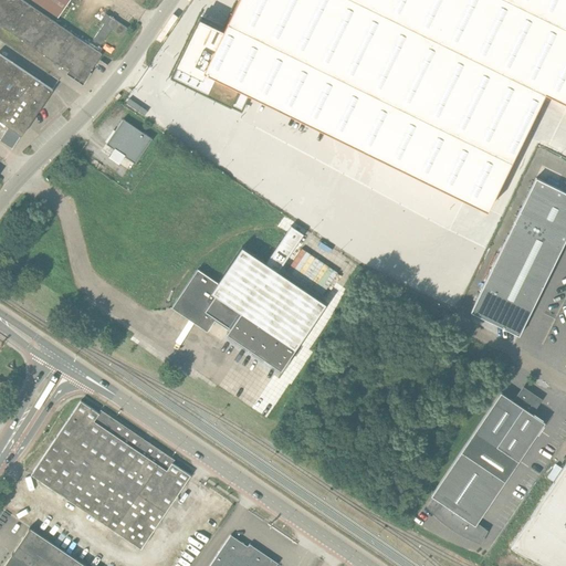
[(0,0),(0,24),(83,82),(102,54),(19,0),(0,0)]
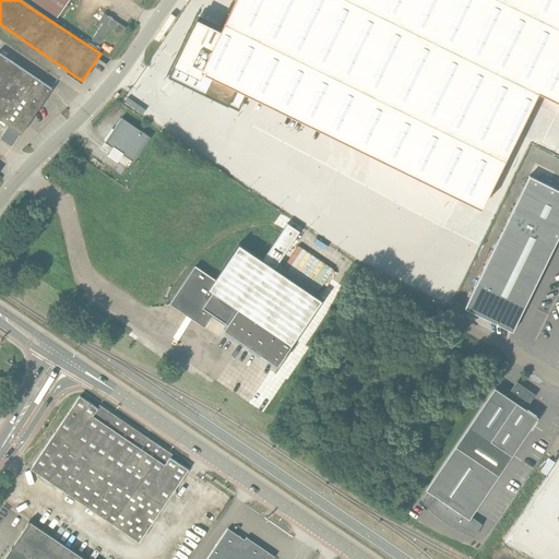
[(68,0),(31,0),(57,18),(68,0)]
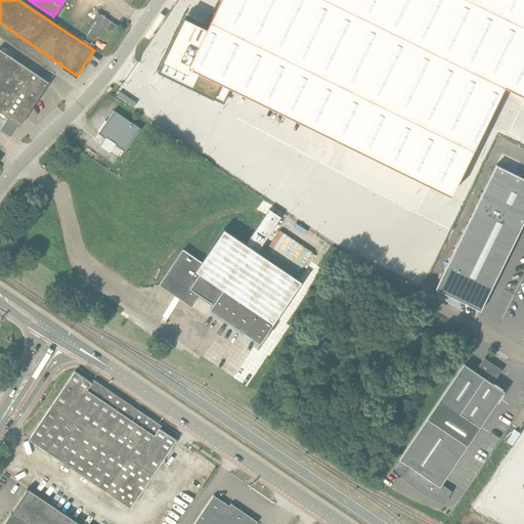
[(523,0),(220,0),(209,25),(185,13),(158,71),(224,103),(232,86),(452,193),(506,84),(523,93),(523,0)]
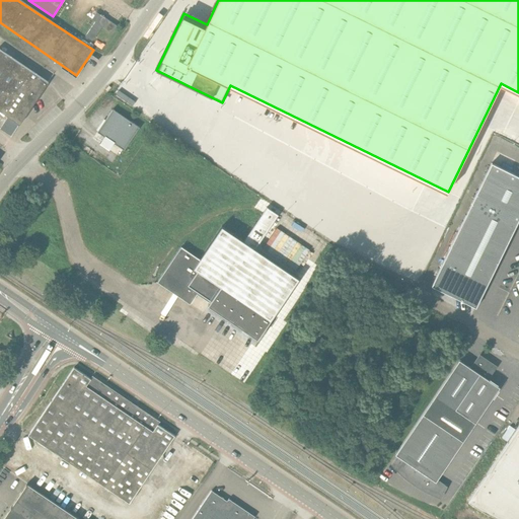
[(95,22),(85,36),(92,42),(102,26),(112,33),(117,26),(104,18),(105,17),(100,14),(100,15),(96,12),(91,19),(95,22)]
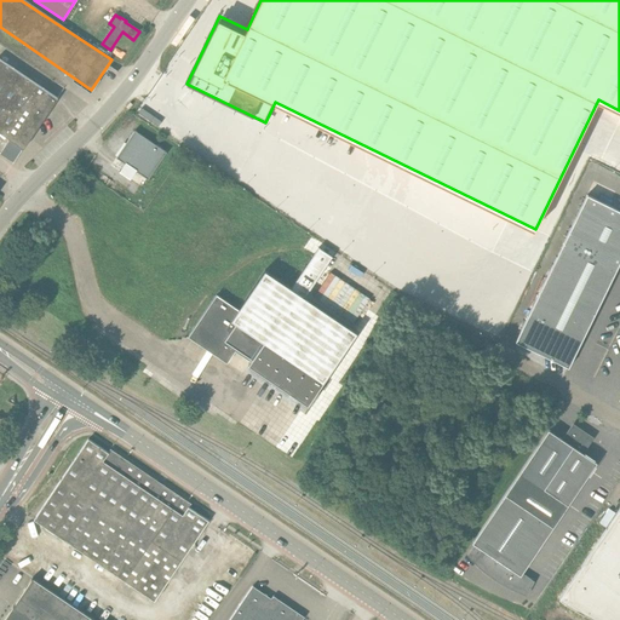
[(0,59),(0,132),(23,149),(57,99),(0,59)]
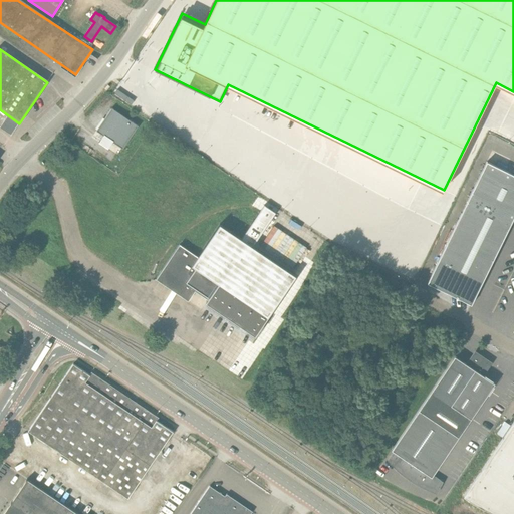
[(139,106),(152,115),(159,106),(145,96),(139,106)]
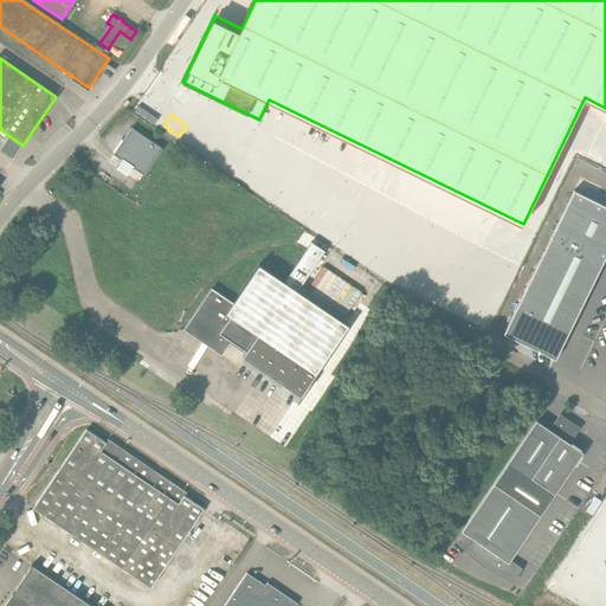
[(131,127),(114,154),(146,175),(163,148),(131,127)]
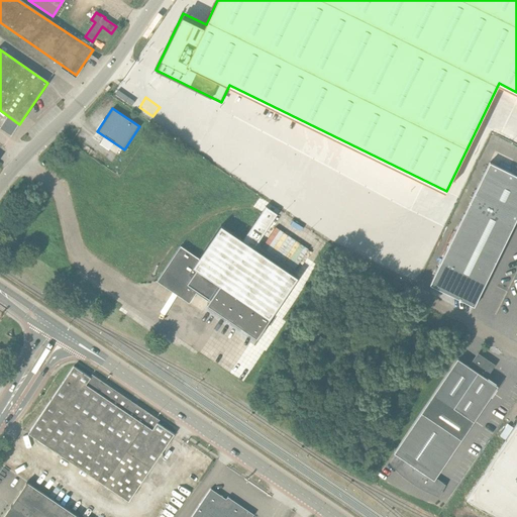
[(516,176),(489,163),(429,286),(474,307),(516,217),(516,176)]
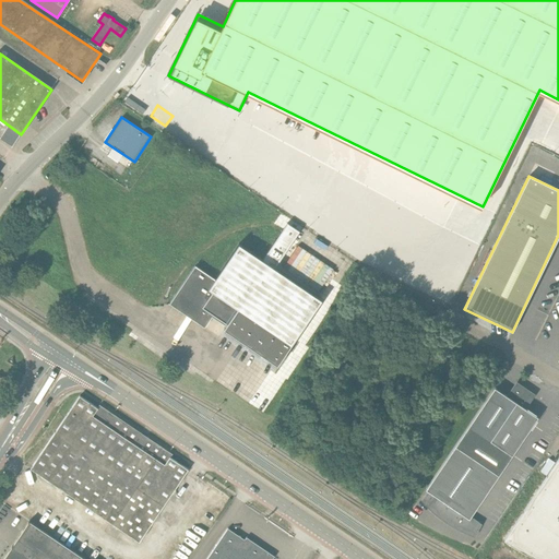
[(195,266),(169,304),(195,321),(199,316),(202,318),(200,321),(205,324),(213,313),(222,320),(221,322),(242,337),(241,339),(263,354),(276,335),(292,345),(321,300),(274,268),(299,232),(287,224),(263,260),(239,244),(214,280),(195,266)]
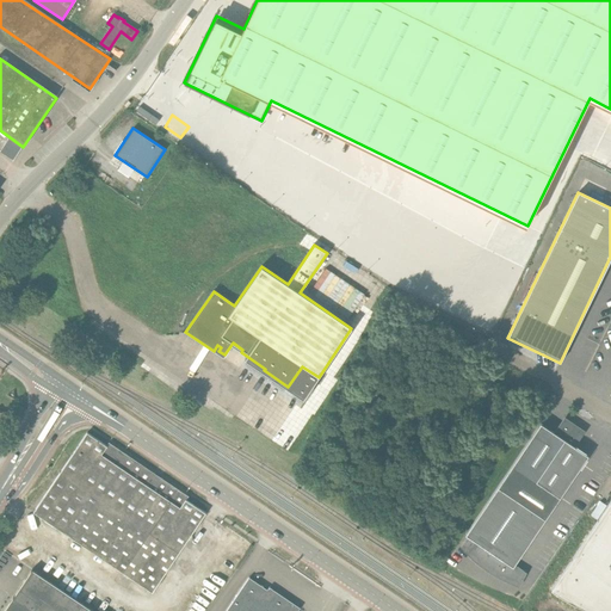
[(541,424),(466,535),(469,538),(462,548),(470,556),(479,563),(487,571),(497,575),(507,581),(518,585),(524,574),(513,567),(587,456),(573,446),(582,432),(565,420),(555,434),(541,424)]
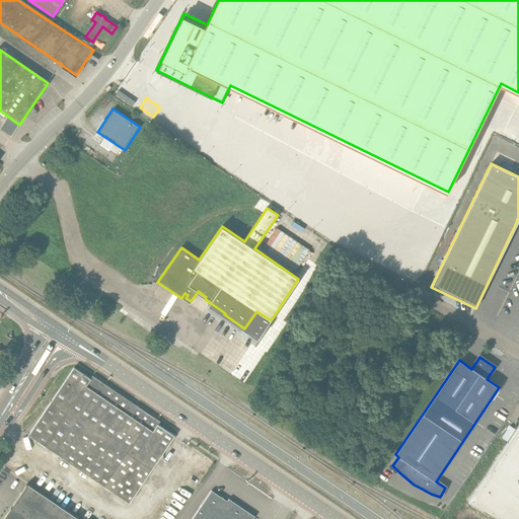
[(160,422),(92,376),(90,379),(74,368),(28,435),(93,478),(129,503),(174,436),(158,425),(160,422)]
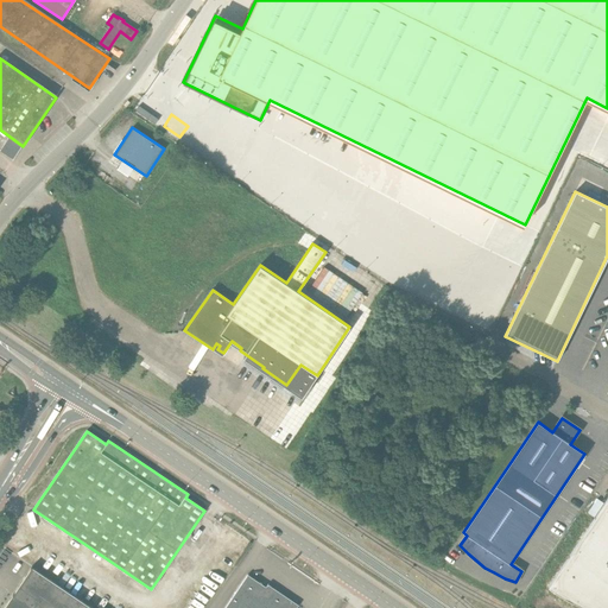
[(607,607),(607,498),(548,588),(558,595),(569,601),(590,607),(607,607)]
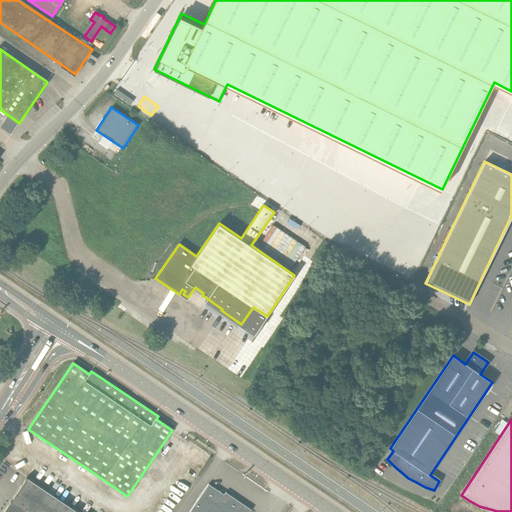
[(495,432),(500,436),(508,424),(503,420),(495,432)]
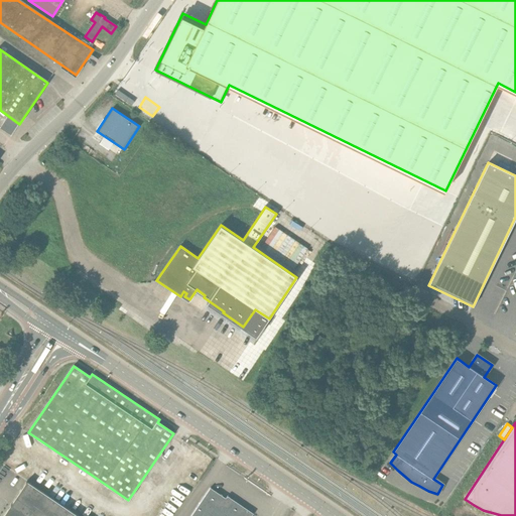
[(34,515),(78,515),(27,482),(13,502),(34,515)]
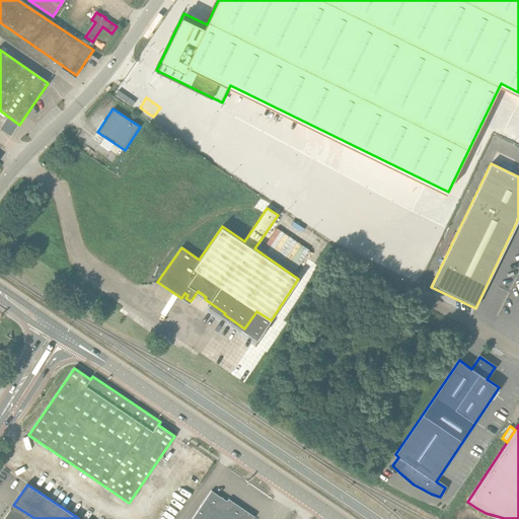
[(212,491),(192,518),(252,518),(254,517),(228,499),(227,502),(212,491)]
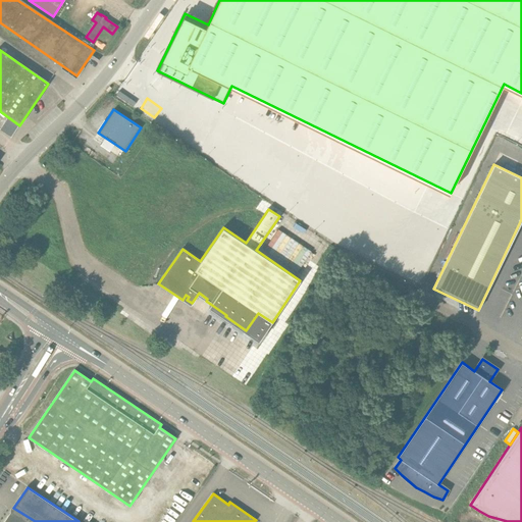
[(35,521),(13,508),(3,521),(35,521)]
